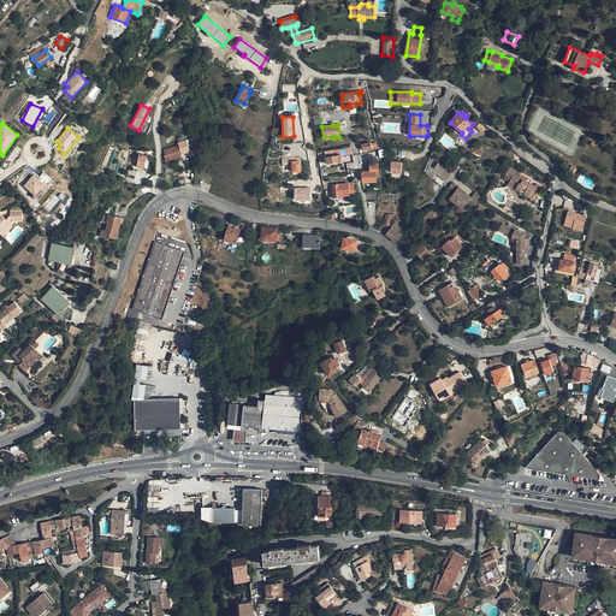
[(179,144),(179,146),(182,153),(191,149),(190,147),(185,148),(183,142),(188,141),(190,146),(197,143),(195,132),(179,140),(181,143),(179,144)]
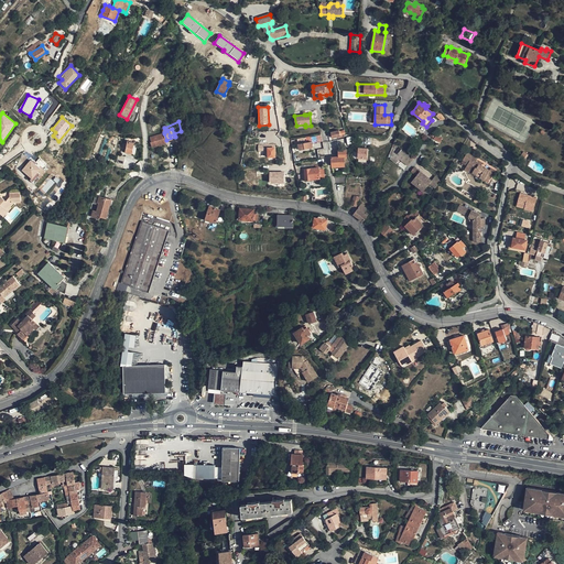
[(166,140),(164,133),(151,138),(152,142),(155,141),(156,145),(167,142),(166,140)]
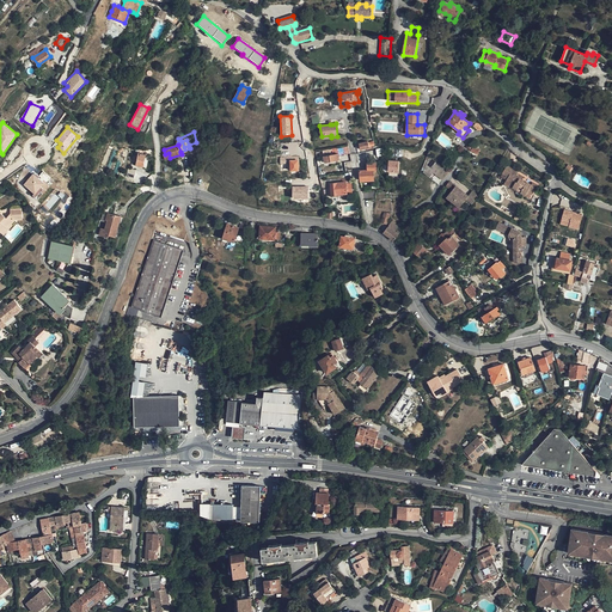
[(377,150),(355,154),(357,163),(371,159),(378,158),(377,155),(380,155),(380,154),(381,154),(380,148),(379,150),(377,150)]
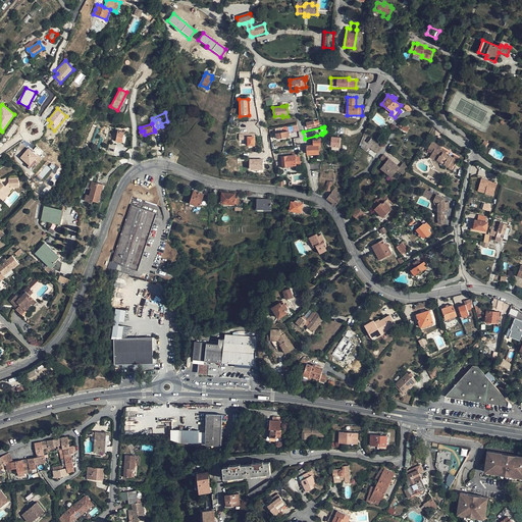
[(124,132),(118,131),(116,140),(122,141),(124,132)]
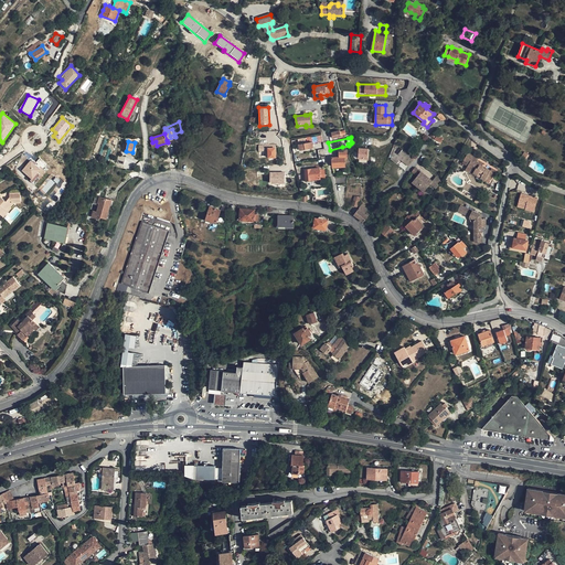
[(266,144),(266,151),(268,151),(269,157),(276,156),(275,145),(268,145),(268,144),(266,144)]
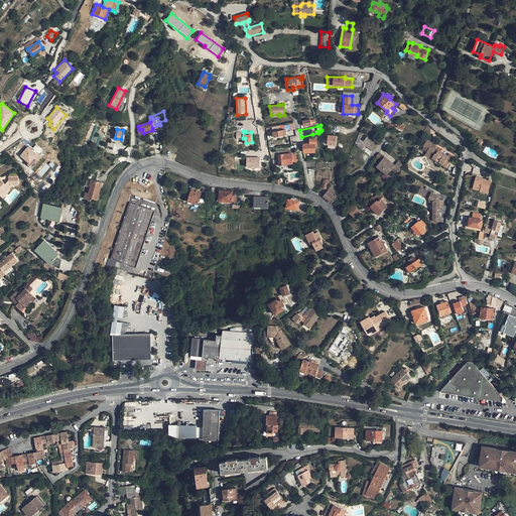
[(328,135),(327,144),(336,145),(337,136),(328,135)]
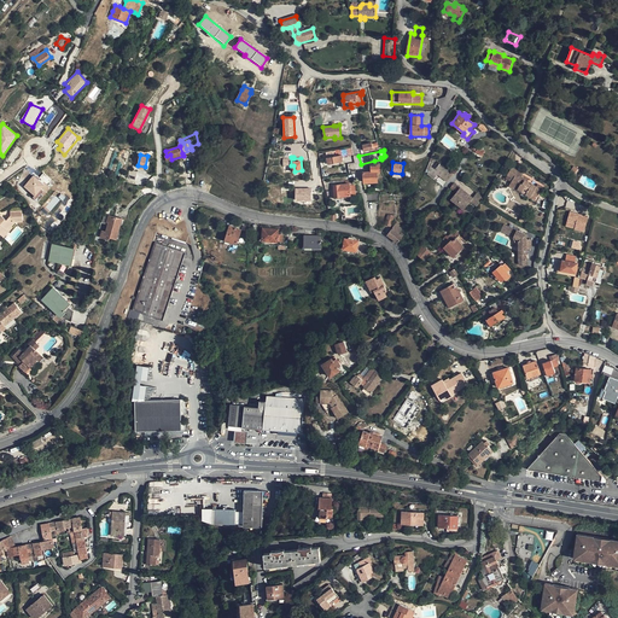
[(427,175),(435,179),(436,176),(448,181),(453,172),(432,163),(427,175)]
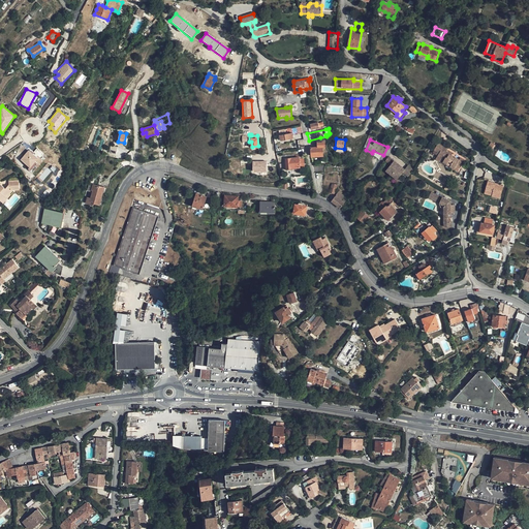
[(324,141),(317,142),(318,147),(311,148),(312,156),(323,155),(322,147),(324,147),(324,141)]
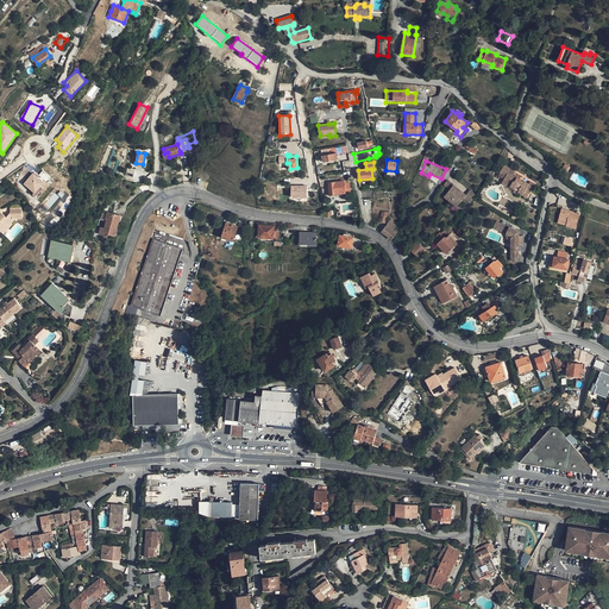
[(500,173),(506,176),(506,175),(509,177),(506,183),(509,186),(509,187),(518,192),(527,198),(534,186),(529,183),(528,184),(523,182),(523,183),(520,181),(516,180),(519,176),(515,173),(516,171),(512,168),(510,169),(504,165),(500,173)]
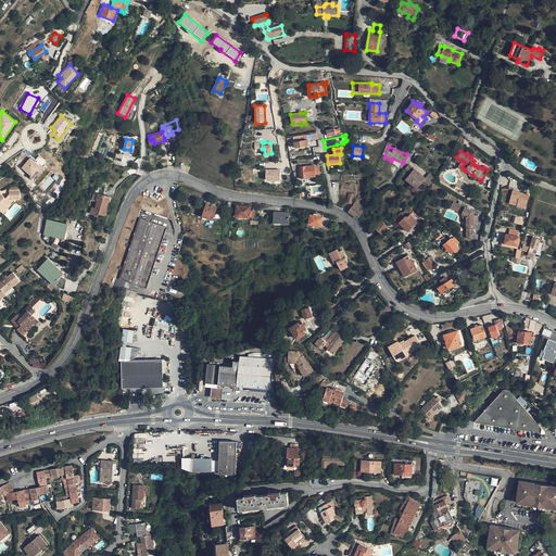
[(34,179),(43,168),(29,158),(21,168),(34,179)]
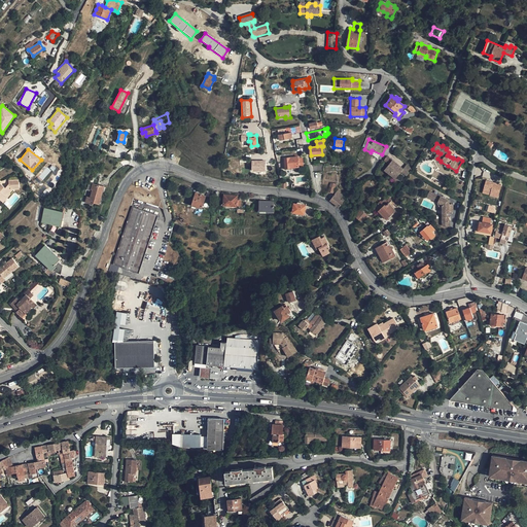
[(447,167),(448,166),(441,162),(441,161),(437,159),(441,153),(437,151),(437,152),(433,159),(447,167)]
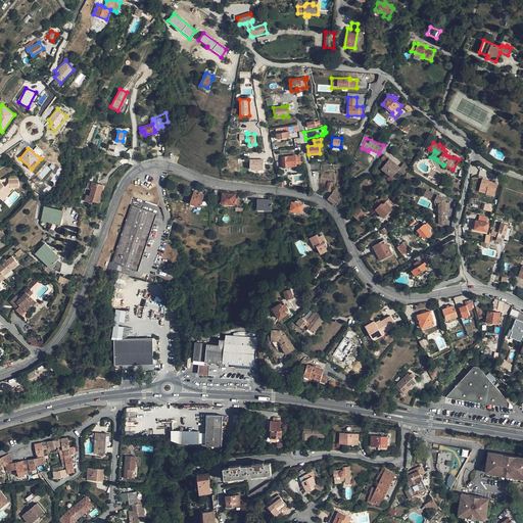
[(274,154),(275,160),(280,159),(280,158),(283,158),(284,167),(301,164),(300,156),(296,156),(295,155),(298,155),(297,151),(286,153),(274,154)]
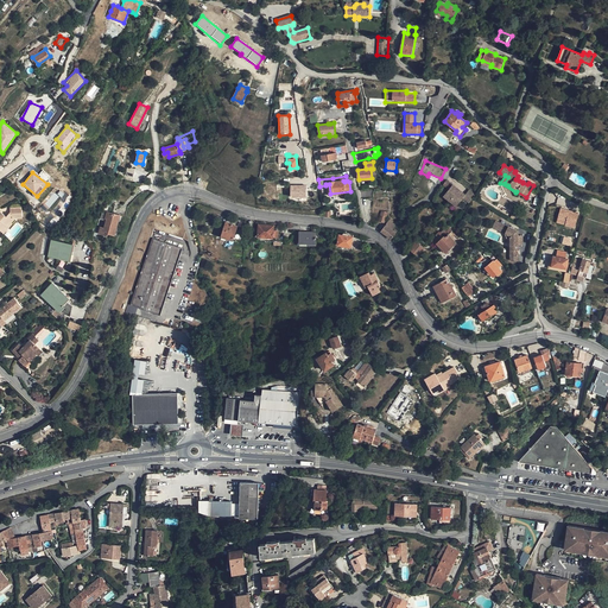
[(420,188),(426,182),(418,176),(413,182),(420,188)]
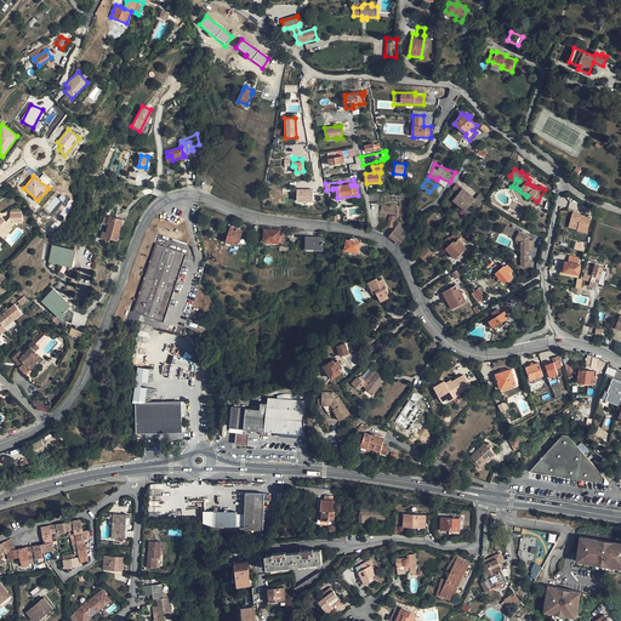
[(296,201),(313,201),(313,189),(296,189),(296,201)]
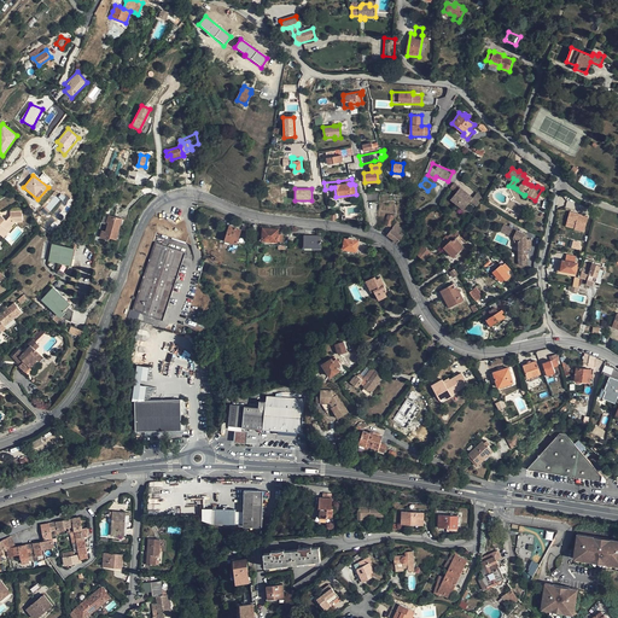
[(477,207),(481,202),(473,197),(472,198),(460,188),(456,192),(450,199),(464,209),(470,202),(477,207)]
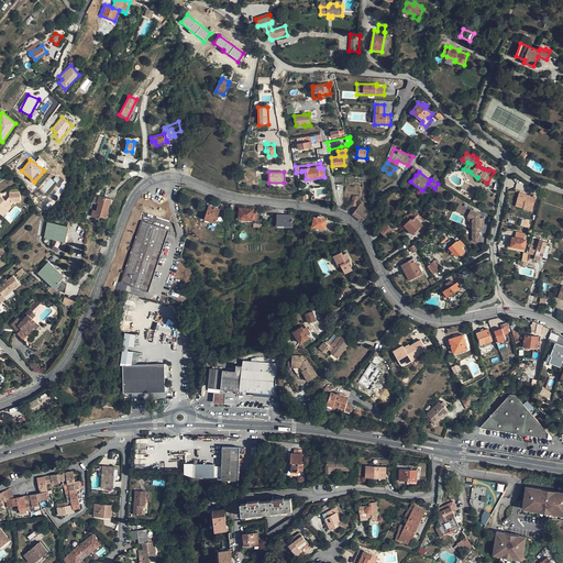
[(92,202),(97,203),(99,196),(100,196),(101,192),(98,190),(95,195),(92,202)]
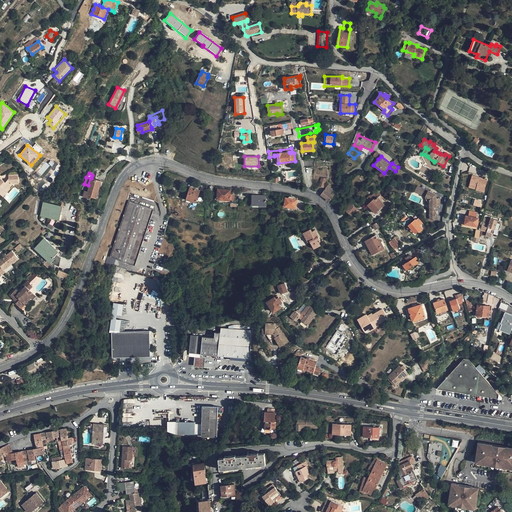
[(0,191),(2,193),(6,188),(8,190),(11,187),(10,187),(13,183),(20,182),(19,174),(10,176),(10,179),(7,183),(0,177),(0,176),(0,191)]
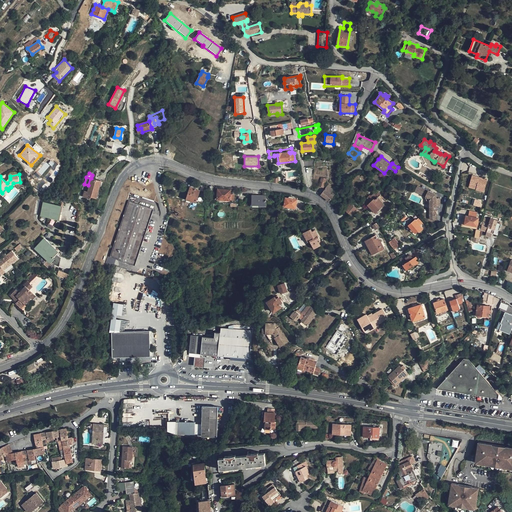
[(487,180),(472,176),(470,184),(477,186),(476,189),(484,191),(487,180)]
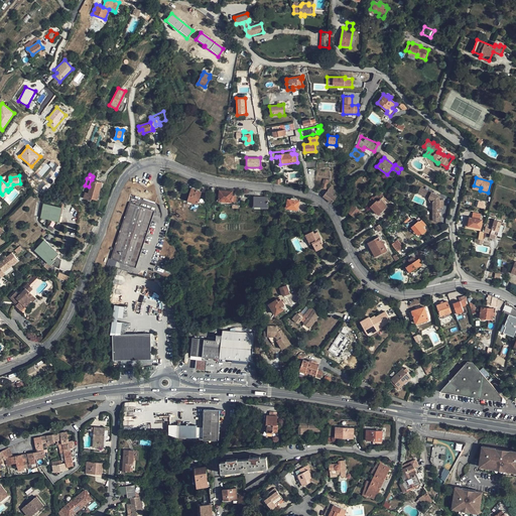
[(91,179),(89,186),(90,187),(89,192),(85,192),(84,198),(91,199),(92,197),(97,199),(102,182),(92,179),(91,179)]
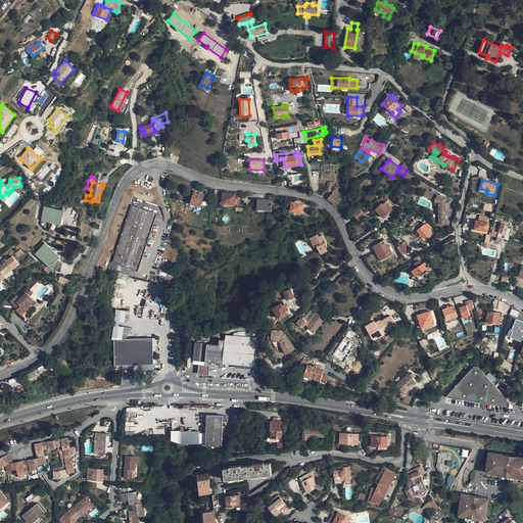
[(332,202),(336,205),(341,200),(339,198),(340,197),(341,195),(340,192),(335,188),(333,191),(329,196),(327,199),(329,200),(332,202)]
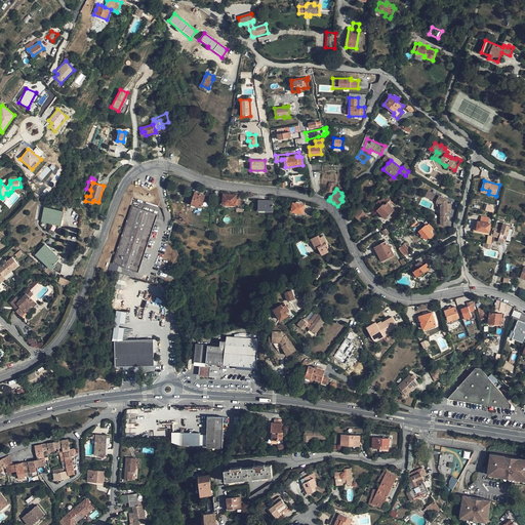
[(445,211),(446,203),(446,199),(428,189),(425,195),(436,201),(439,203),(440,204),(440,205),(439,209),(438,223),(438,224),(439,224),(445,225),(445,220),(444,219),(445,211)]
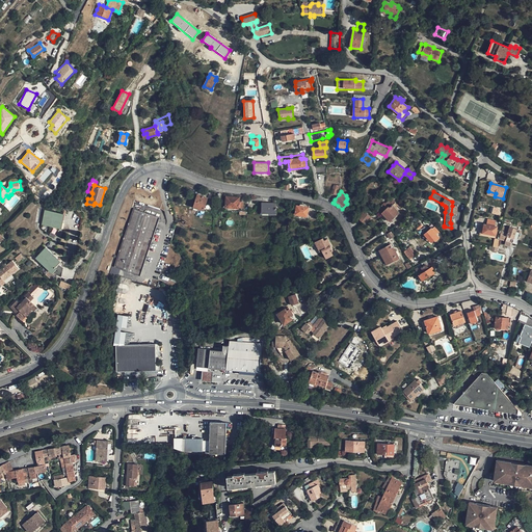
[(12,195),(11,194),(8,197),(6,195),(2,201),(4,204),(12,195)]
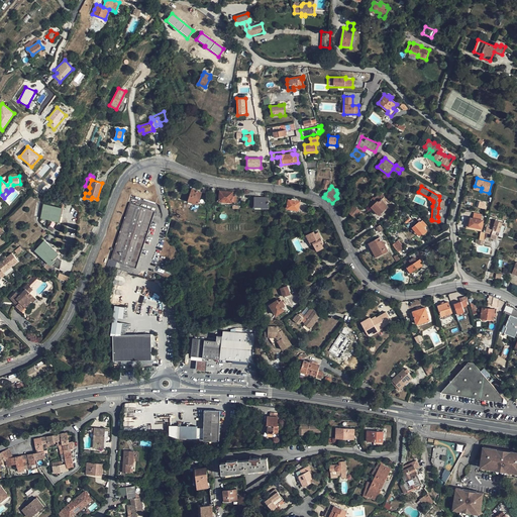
[(189,201),(198,204),(202,192),(192,189),(189,201)]
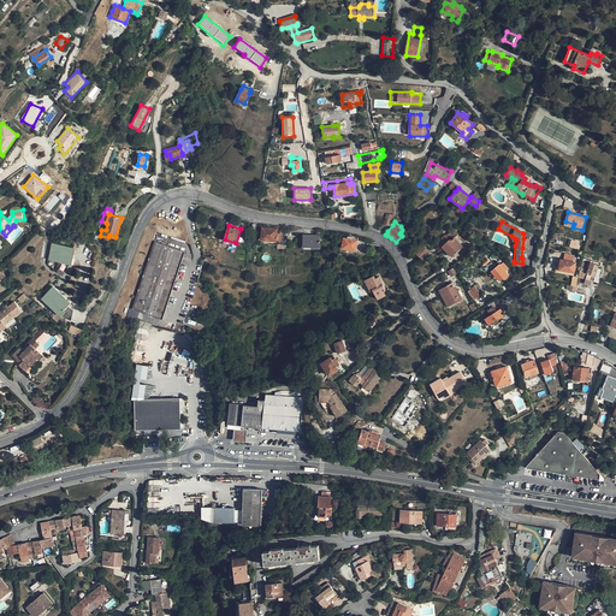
[(277,241),(278,229),(262,227),(261,238),(277,241)]
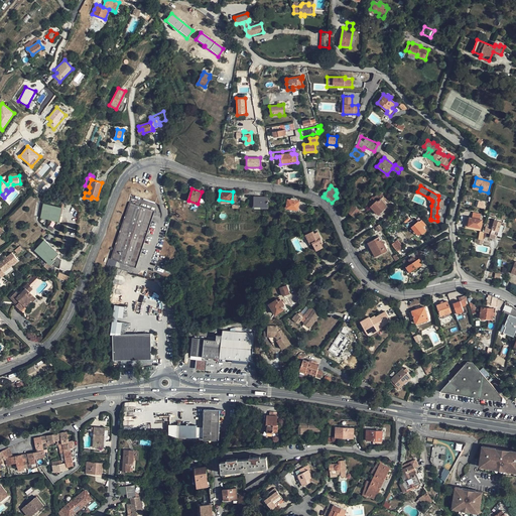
[(268,197),(254,197),(254,206),(268,206),(268,197)]
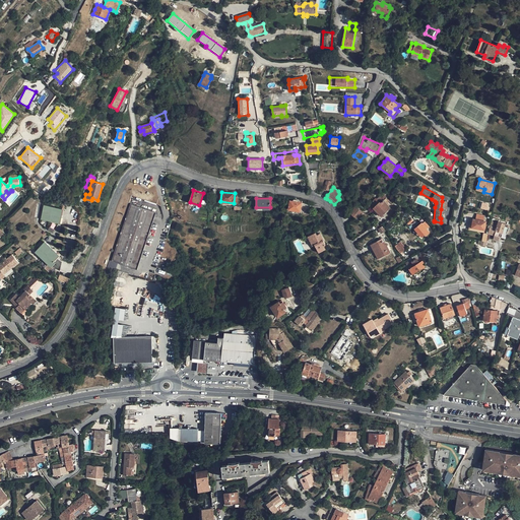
[(378,212),(381,215),(381,216),(390,207),(386,203),(388,201),(385,198),(380,203),(377,199),(376,198),(369,205),(376,213),(378,212)]
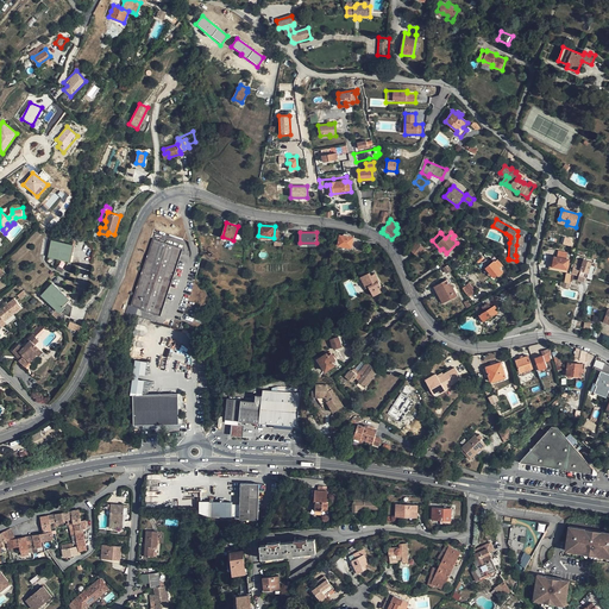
[(472,239),(464,232),(460,234),(469,243),(472,239)]
